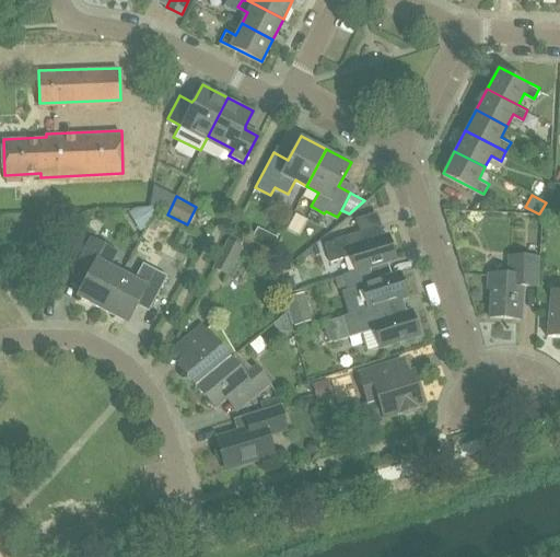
[(158,227),(159,205),(141,205),(140,227),(158,227)]
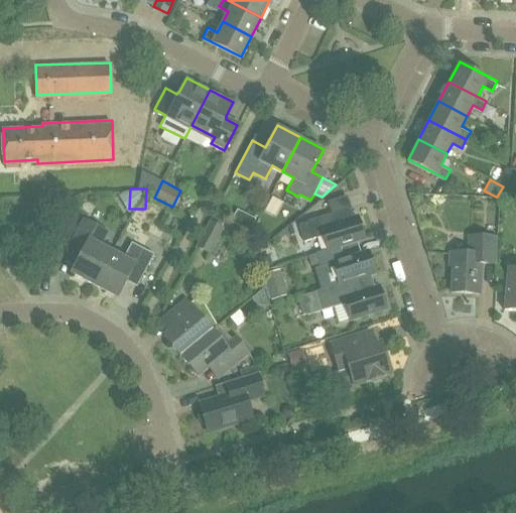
[(325,233),(329,247),(329,248),(341,244),(365,237),(358,214),(352,216),(349,206),(307,219),(307,221),(299,223),(304,239),(325,233)]
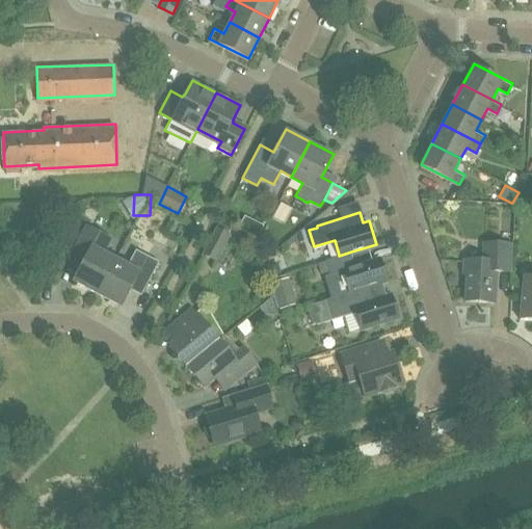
[(257,237),(264,225),(256,219),(248,233),(257,237)]
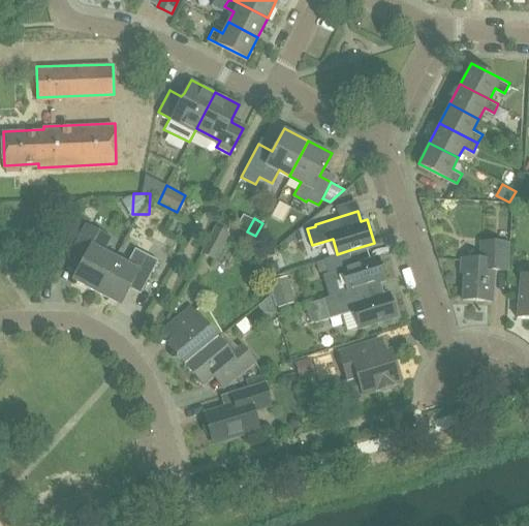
[(74,277),(97,289),(115,256),(104,250),(112,236),(87,222),(73,248),(87,254),(74,277)]
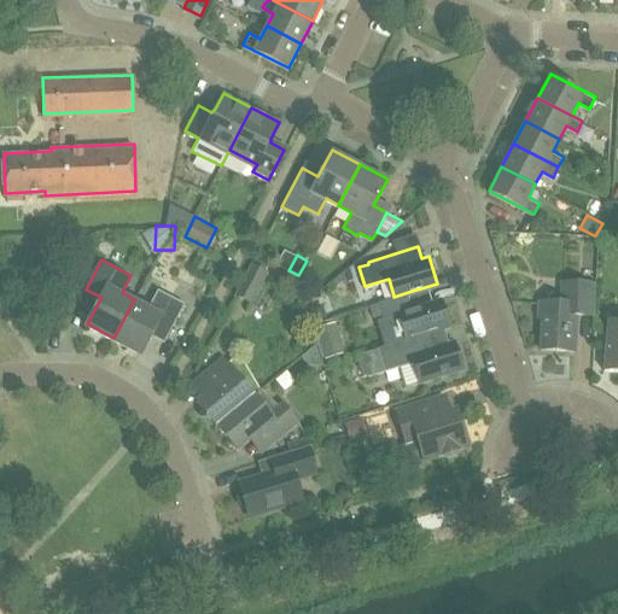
[(268,269),(252,262),(237,292),(252,299),(268,269)]
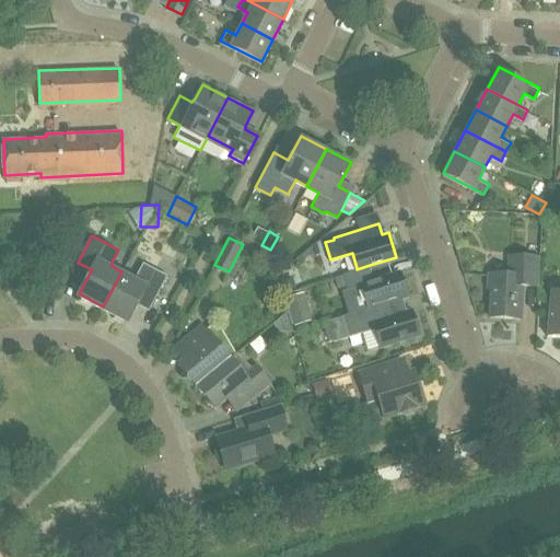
[(538,285),(539,255),(509,253),(508,273),(489,271),(488,287),(492,287),(490,315),(521,316),(523,283),(538,285)]
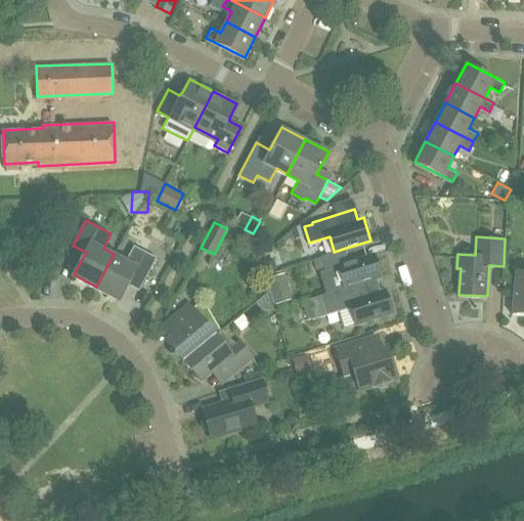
[(126,260),(114,254),(96,287),(121,299),(138,266),(148,272),(158,256),(135,244),(126,260)]
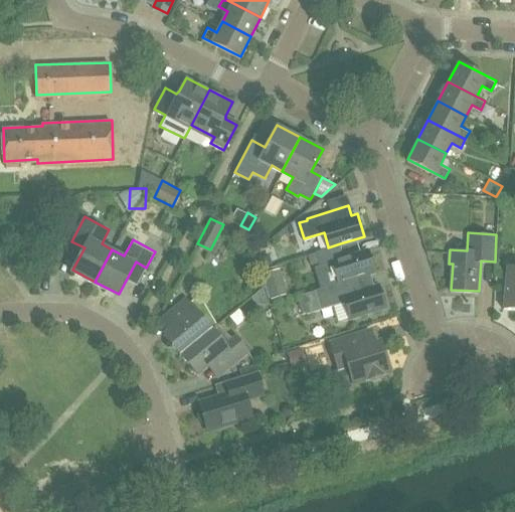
[(375,271),(367,247),(343,256),(340,243),(328,247),(328,246),(307,252),(311,267),(313,267),(320,287),(339,281),(339,282),(370,272),(370,273),(375,271)]
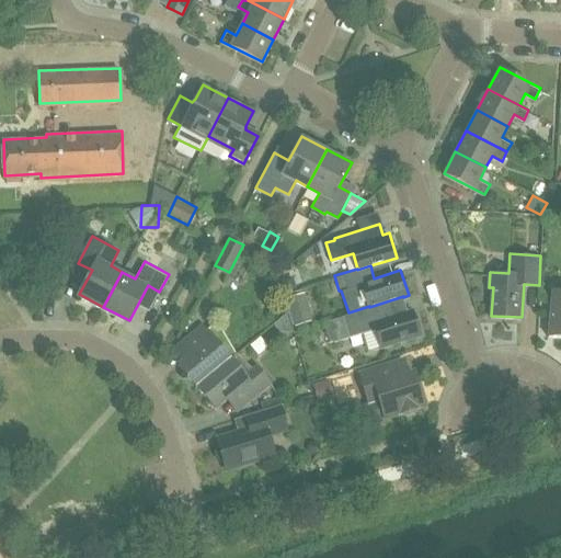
[(279,279),(285,293),(297,288),(292,274),(279,279)]
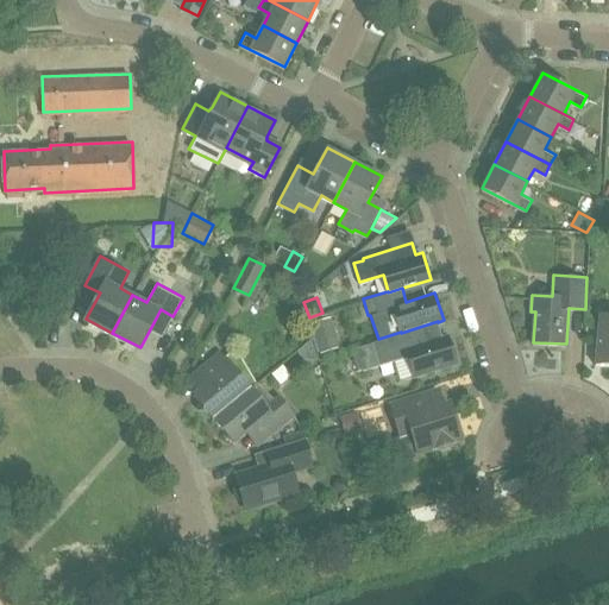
[(608,313),(600,313),(596,364),(608,364),(608,313)]
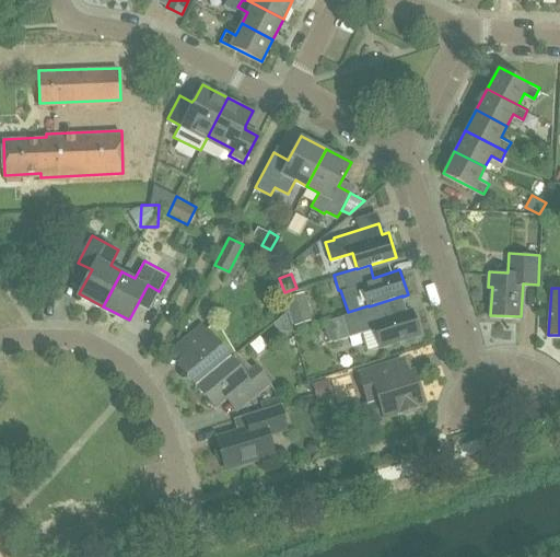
[(312,317),(303,290),(286,296),(294,323),(312,317)]
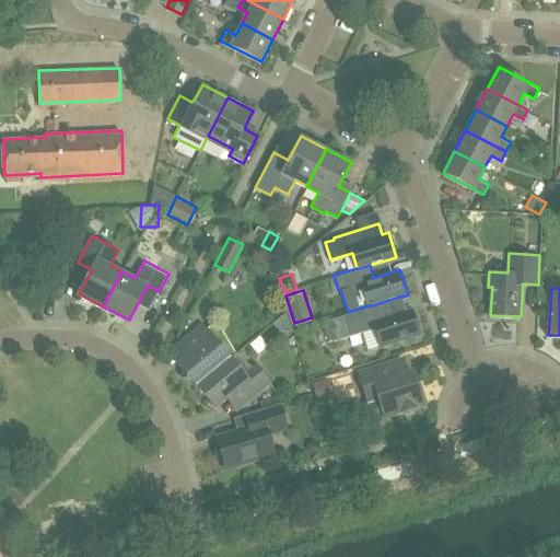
[(403,297),(403,296),(369,306),(369,305),(348,312),(342,314),(333,317),(339,338),(375,327),(381,345),(419,333),(411,308),(407,310),(403,297)]
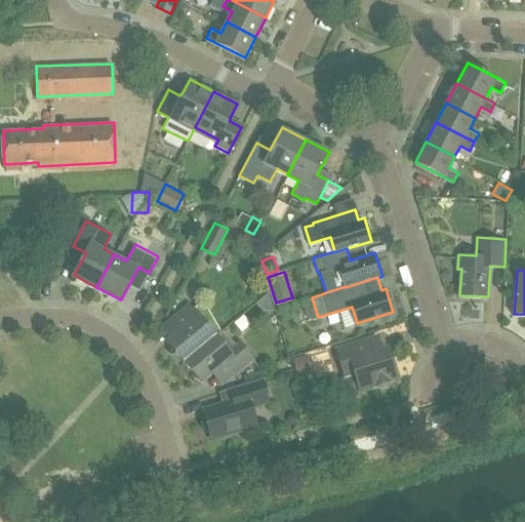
[(168,339),(185,359),(216,333),(223,328),(220,329),(215,320),(210,319),(206,322),(190,303),(174,315),(171,317),(180,328),(168,339)]
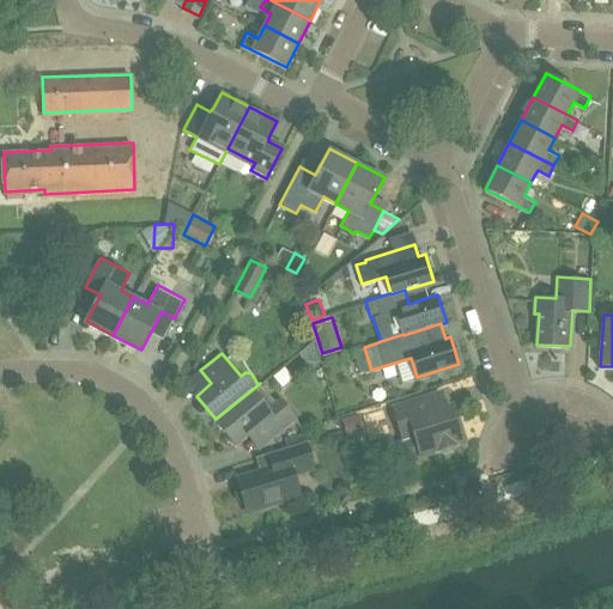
[(261,384),(260,383),(253,389),(216,419),(236,444),(261,422),(271,436),(297,415),(283,397),(268,409),(265,403),(268,400),(268,394),(259,385),(261,384)]
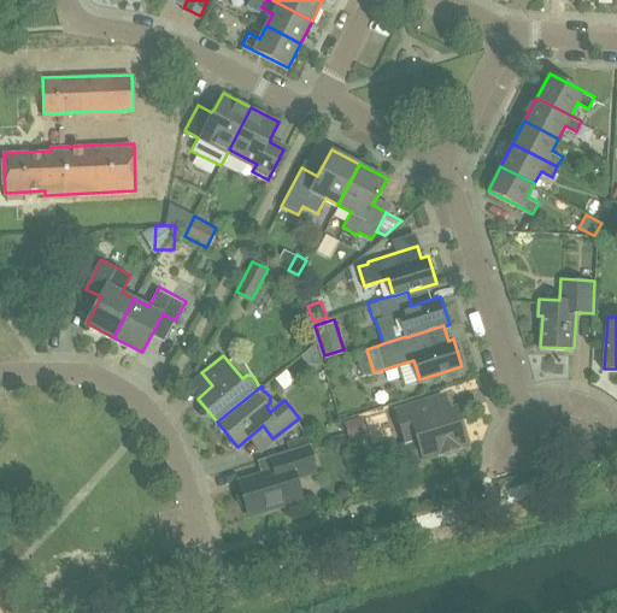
[(468,444),(456,407),(442,412),(438,395),(395,408),(406,441),(417,437),(423,458),(468,444)]
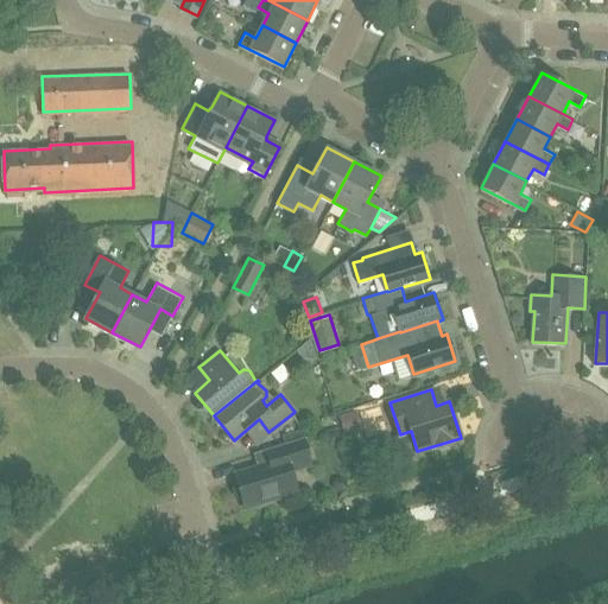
[(344,430),(361,424),(358,409),(340,415),(344,430)]
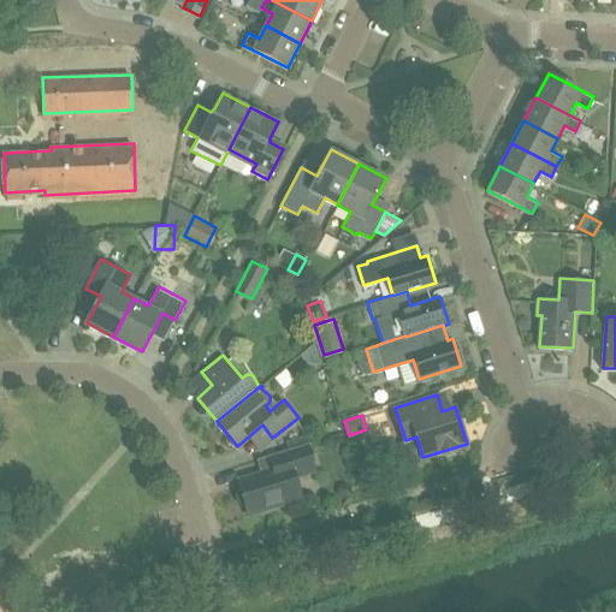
[(327,438),(332,452),(345,447),(341,434),(327,438)]
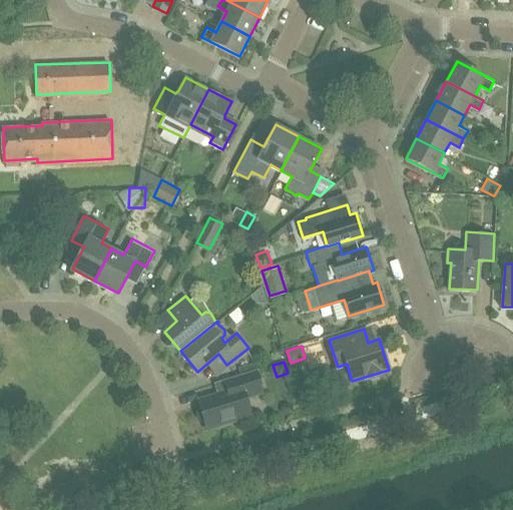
[(264,390),(257,368),(225,378),(228,389),(198,398),(207,427),(252,413),(246,396),(264,390)]
